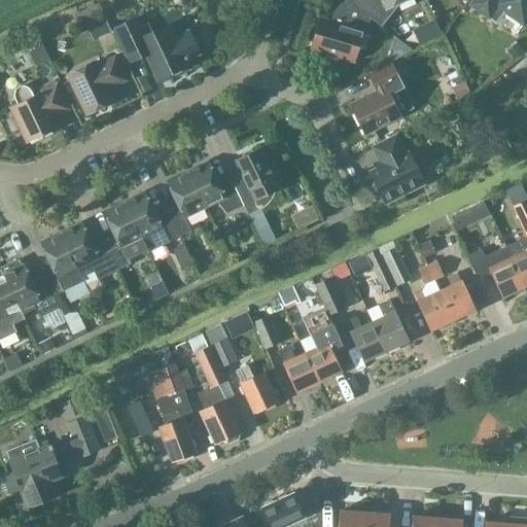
[(371,20),(369,18),(346,0),(342,0),(335,10),(338,12),(335,23),(320,19),(311,48),(354,62),(362,33),(365,34),(371,20)]
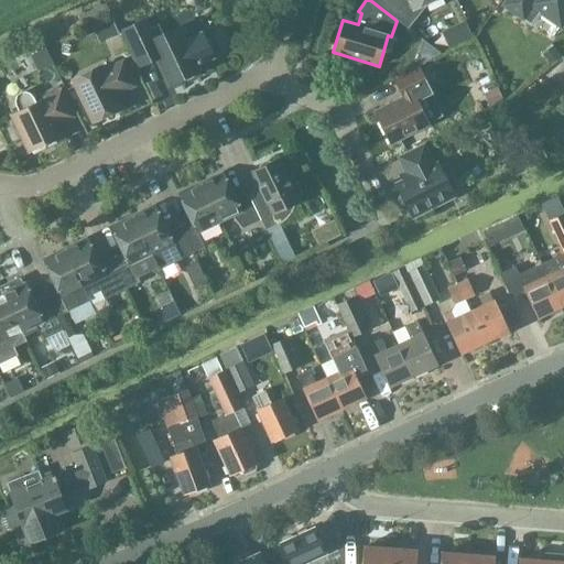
[(370,0),(394,19),(396,18),(407,26),(416,13),(414,9),(425,3),(423,0),(370,0)]
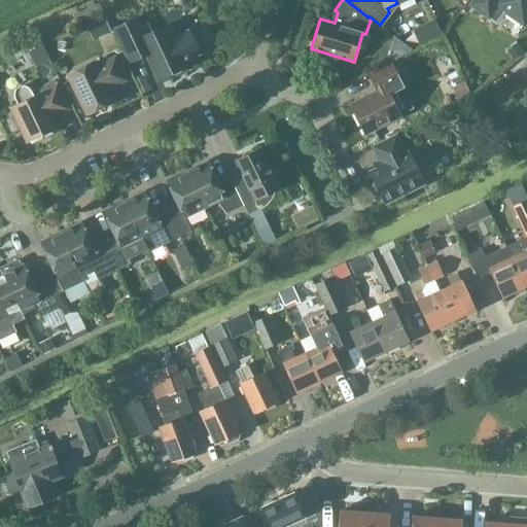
[(526,0),(475,0),(471,5),(496,23),(504,10),(524,25),(526,20),(526,0)]
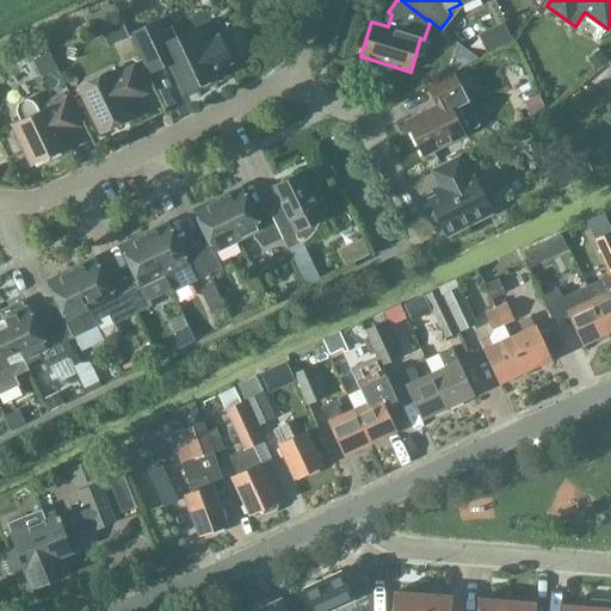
[(211,71),(230,61),(229,57),(230,54),(230,50),(229,48),(228,45),(226,44),(222,43),(220,37),(201,47),(192,30),(177,37),(171,26),(164,31),(159,22),(155,23),(135,32),(154,72),(171,63),(185,92),(198,86),(198,87),(202,87),(207,86),(210,84),(211,81),(210,79),(215,78),(211,71)]
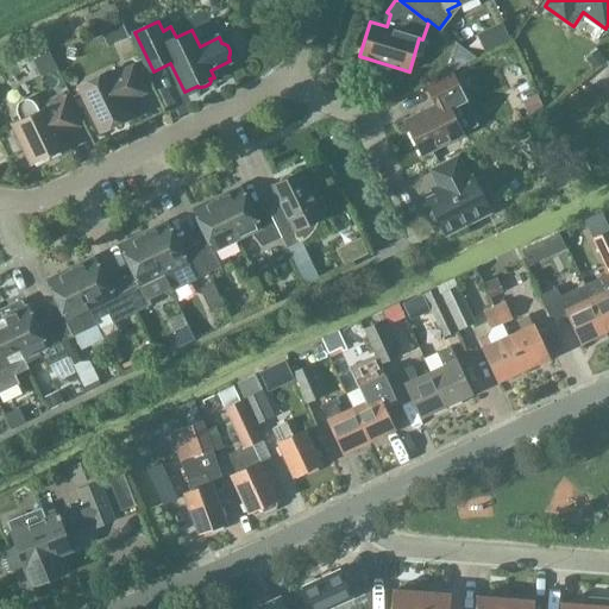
[(26,68),(42,63),(37,48),(22,52),(26,68)]
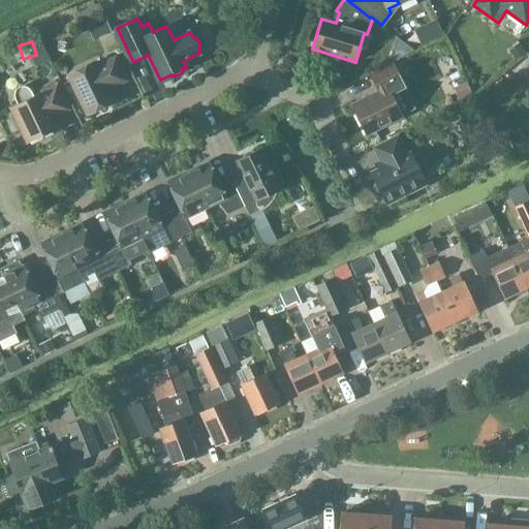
[(107,89),(126,81),(115,58),(96,67),(94,62),(68,75),(87,115),(113,102),(107,89)]
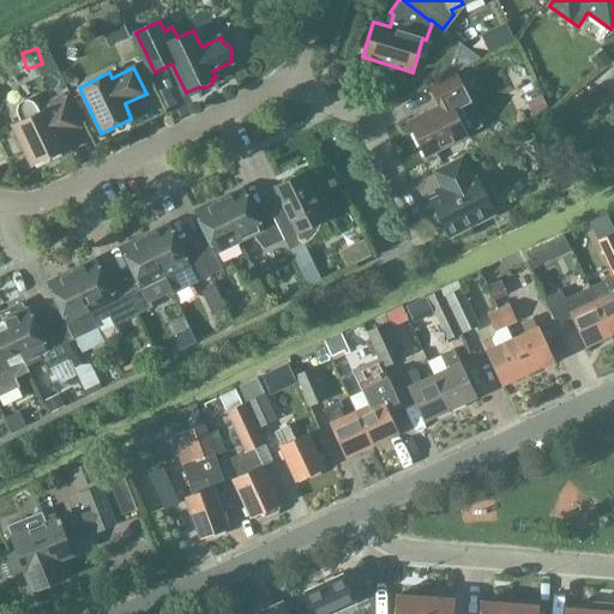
[(453,109),(469,102),(456,74),(429,86),(439,107),(408,122),(426,156),(467,136),(453,109)]
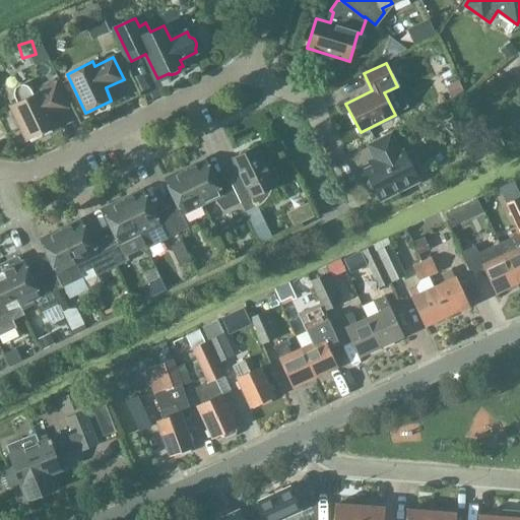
[(67,109),(68,108),(54,80),(39,87),(40,91),(33,94),(30,89),(27,86),(23,85),(18,86),(14,89),(13,93),(14,98),(17,103),(9,106),(26,141),(58,126),(53,116),(54,112),(57,112),(66,108),(67,109)]
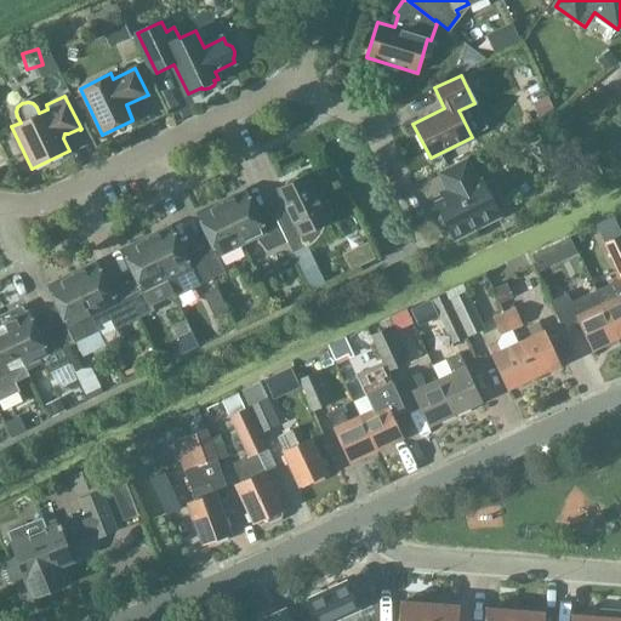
[(547,97),(531,104),(539,119),(554,112),(547,97)]
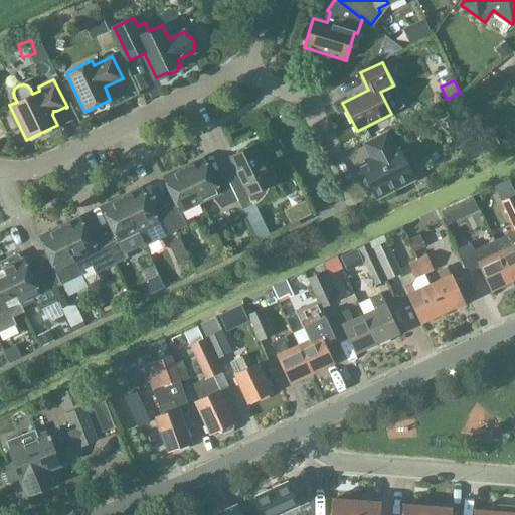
[(405,157),(403,158),(398,149),(396,150),(386,133),(364,144),(371,157),(366,159),(368,164),(362,168),(366,176),(364,181),(366,186),(371,187),(377,198),(403,185),(402,183),(413,177),(408,169),(409,168),(410,167),(410,166),(410,165),(411,164),(411,163),(410,162),(410,161),(409,160),(409,159),(407,158),(405,157)]
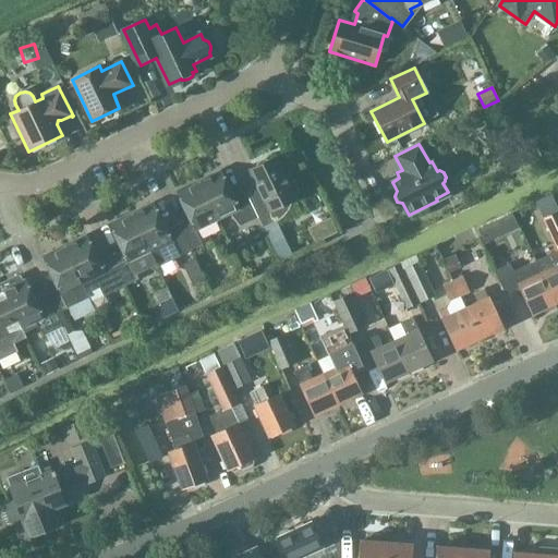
[(534,144),(526,147),(532,159),(540,155),(534,144)]
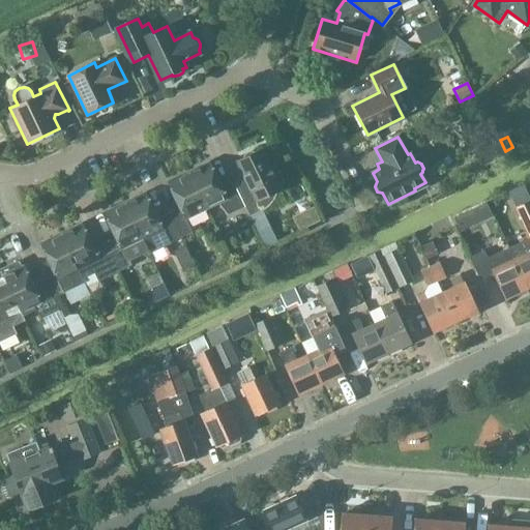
[(477,151),(483,166),(501,157),(495,143),(477,151)]
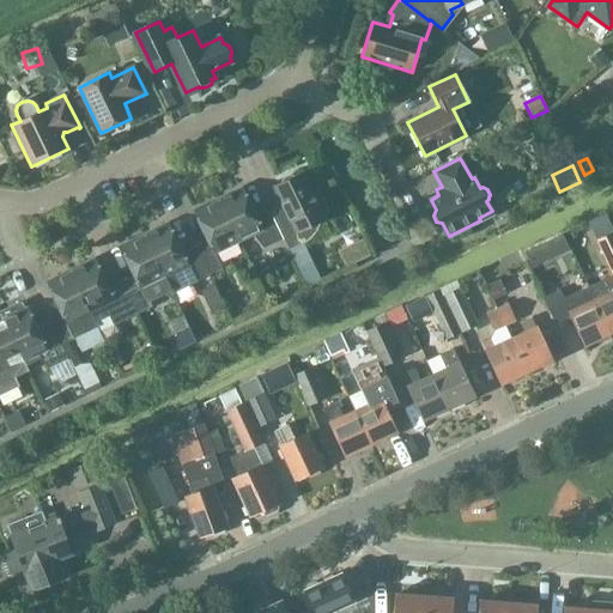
[(317,226),(319,222),(325,219),(302,174),(295,177),(293,176),(291,176),(290,176),(287,176),(286,177),(285,177),(284,178),(284,180),(283,181),(283,182),(281,183),(274,187),(286,211),(273,217),(289,249),(307,240),(311,236),(314,231),(317,226)]
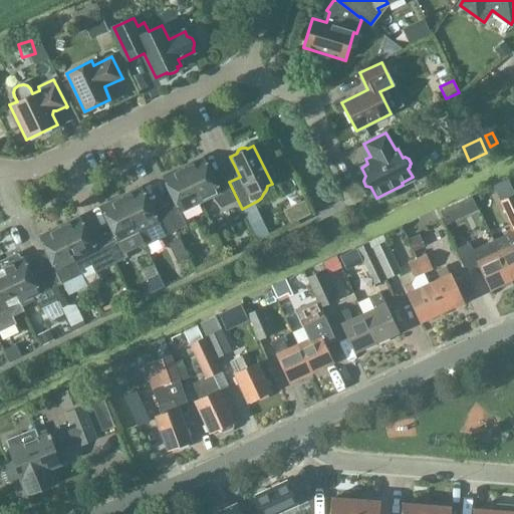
[(237,200),(229,182),(226,177),(215,182),(203,157),(183,167),(200,203),(212,197),(221,208),(237,200)]
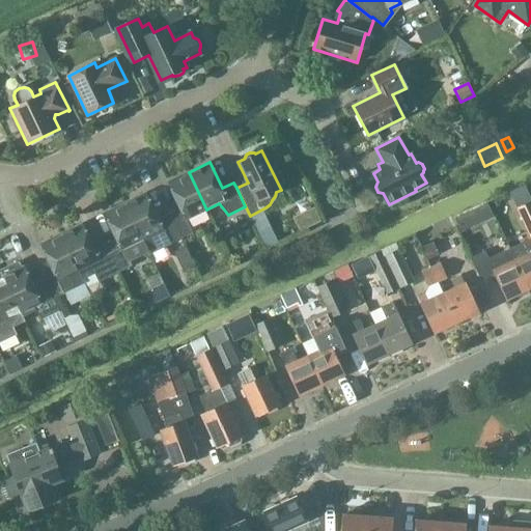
[(186,219),(206,210),(189,172),(168,183),(180,208),(169,214),(182,238),(193,232),(186,219)]
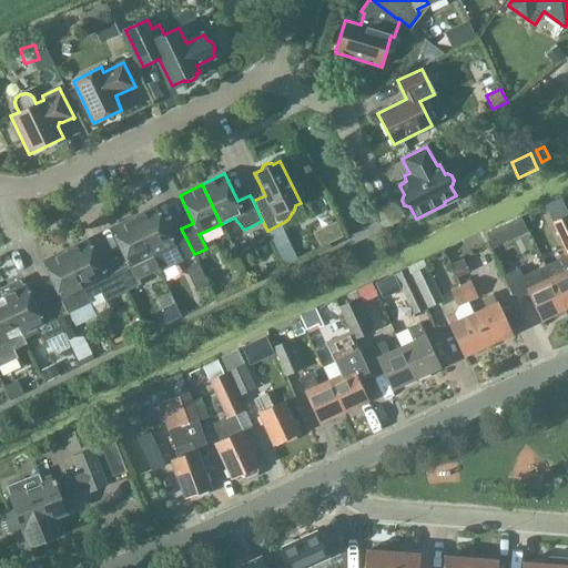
[(194,254),(181,229),(170,234),(156,206),(133,217),(153,257),(160,271),(194,254)]
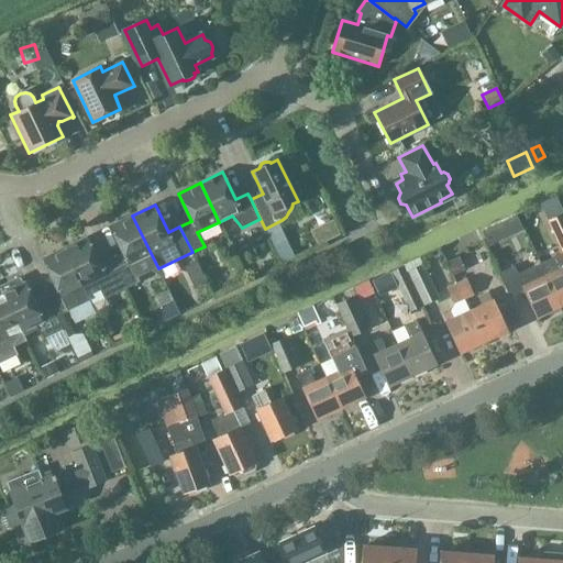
[(562,254),(562,212),(548,220),(562,253),(562,254)]
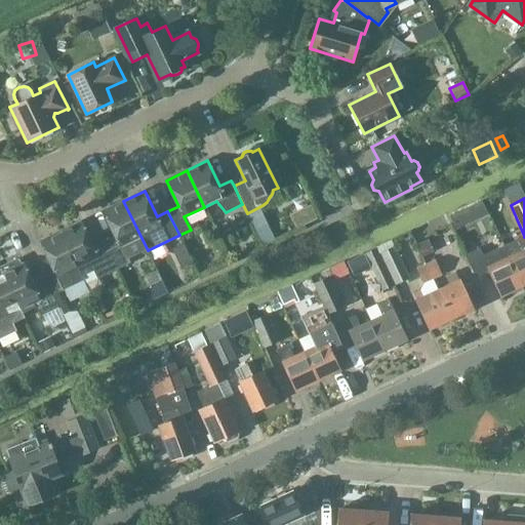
[(148,250),(142,238),(123,201),(103,210),(115,237),(105,242),(118,270),(130,263),(127,257),(145,249),(146,251),(148,250)]
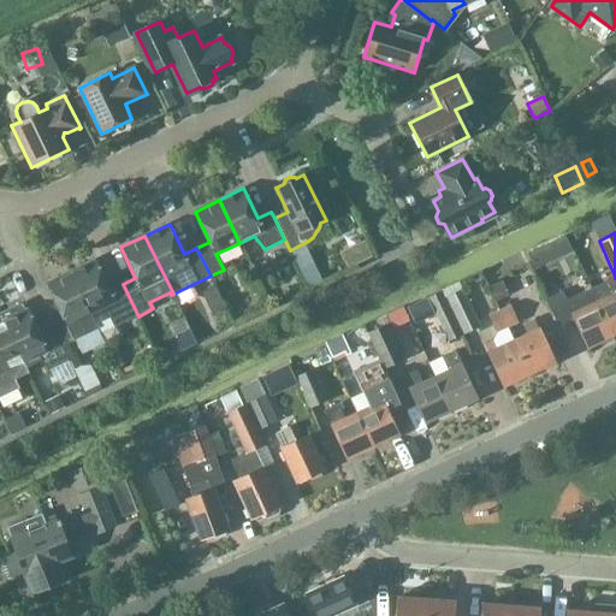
[(339,260),(357,254),(351,236),(333,242),(339,260)]
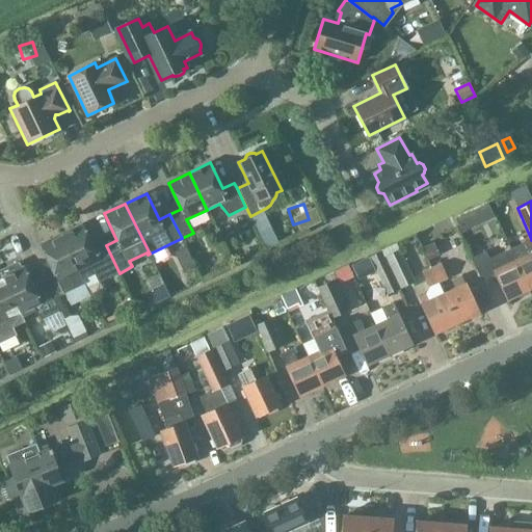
[(120,273),(106,245),(95,250),(82,224),(61,234),(79,271),(83,280),(94,275),(98,283),(120,273)]
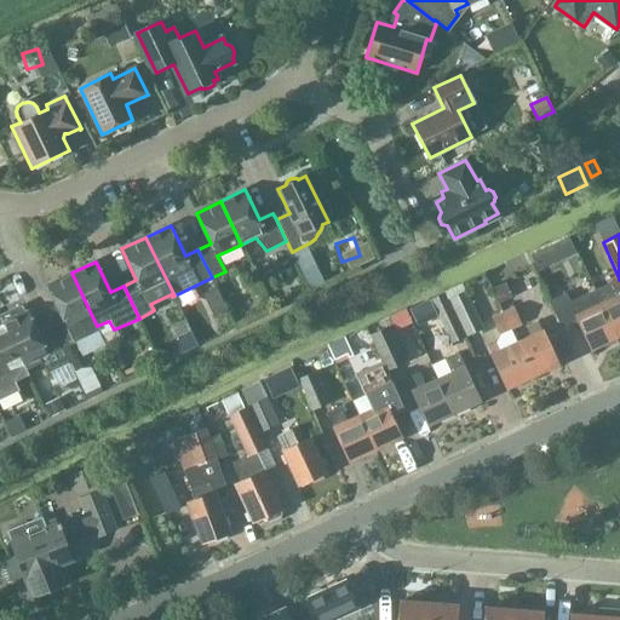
[(97,326),(92,316),(72,273),(47,285),(62,315),(49,321),(53,332),(55,332),(56,334),(61,345),(69,363),(75,360),(69,346),(75,344),(74,343),(99,331),(97,326)]
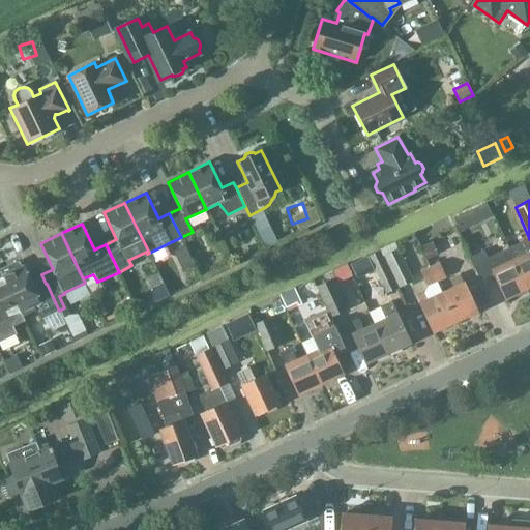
[(529,286),(529,239),(529,238),(520,243),(524,253),(514,258),(528,288),(529,286)]
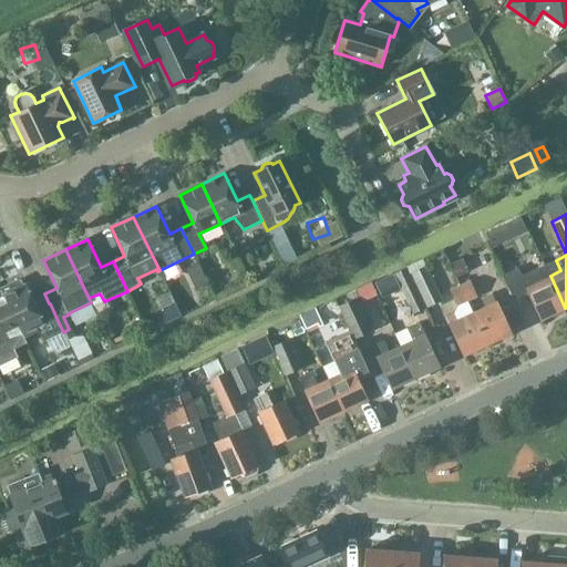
[(405,266),(405,268),(409,275),(410,274),(426,308),(442,301),(425,267),(421,258),(405,266)]
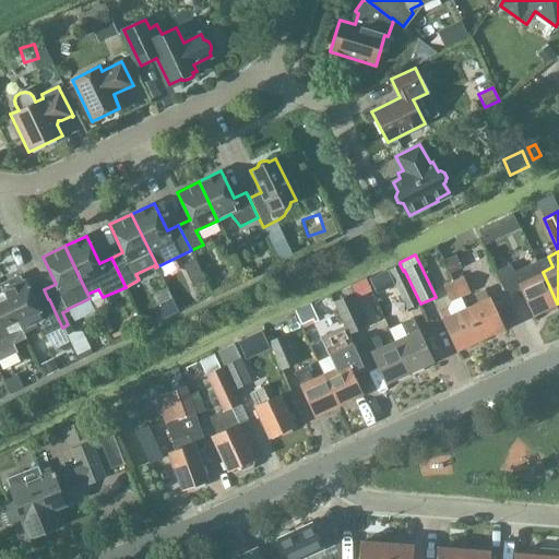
[(557,304),(543,272),(537,261),(513,272),(510,264),(495,272),(506,295),(521,288),(533,314),(557,304)]
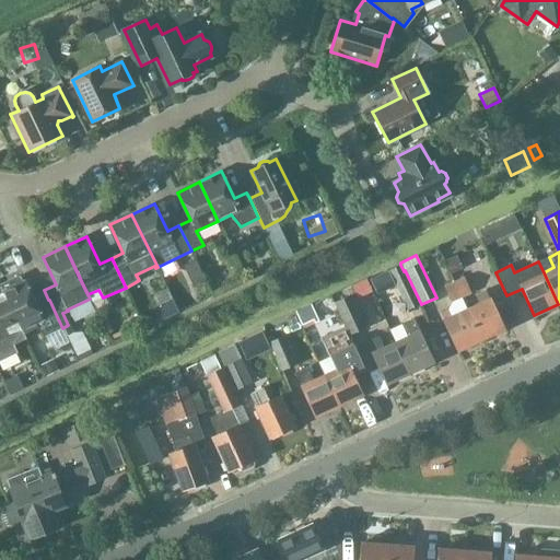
[(420,305),(404,271),(400,265),(371,279),(375,288),(392,280),(407,311),(420,305)]
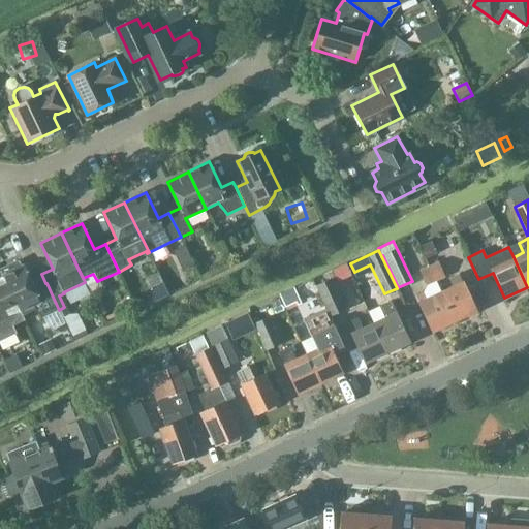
[(52,294),(48,285),(36,290),(23,265),(21,266),(18,260),(0,269),(2,275),(21,312),(33,306),(34,307),(35,306),(41,318),(59,310),(52,294)]
